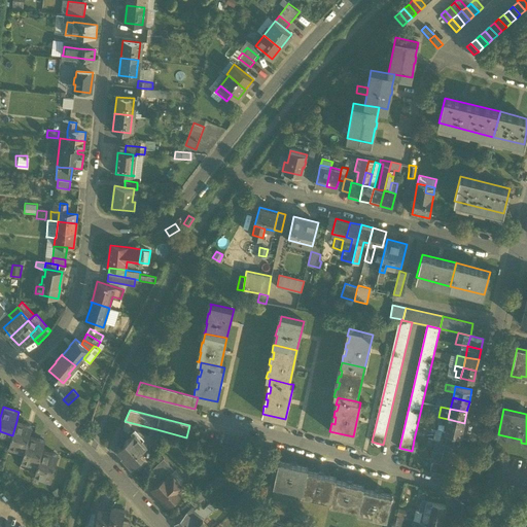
[(448,419),(445,430),(445,431),(449,431),(461,434),(464,423),(448,419)]
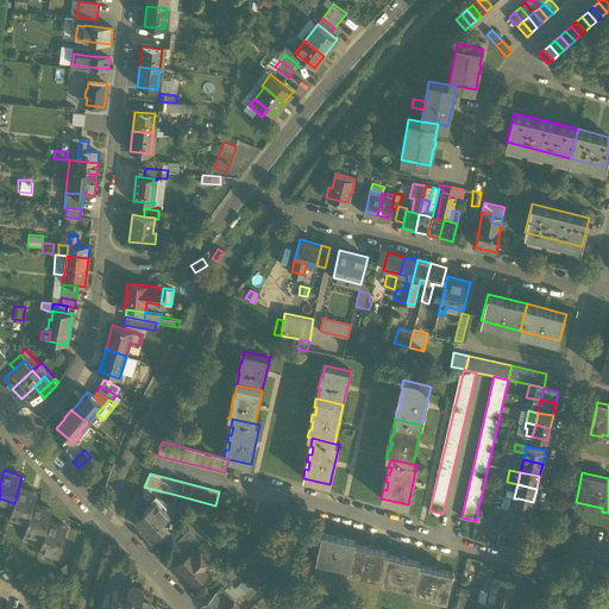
[(11,514),(29,520),(33,503),(37,493),(19,487),(14,503),(11,514)]
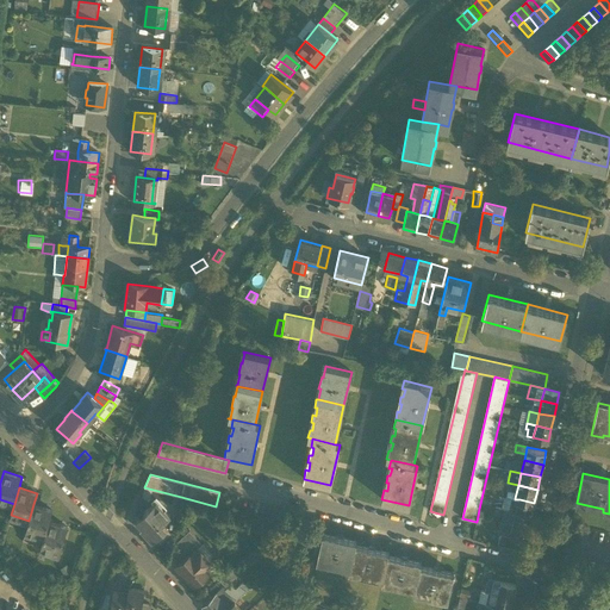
[(516,511),(520,499),(515,499),(511,498),(509,510),(516,511)]
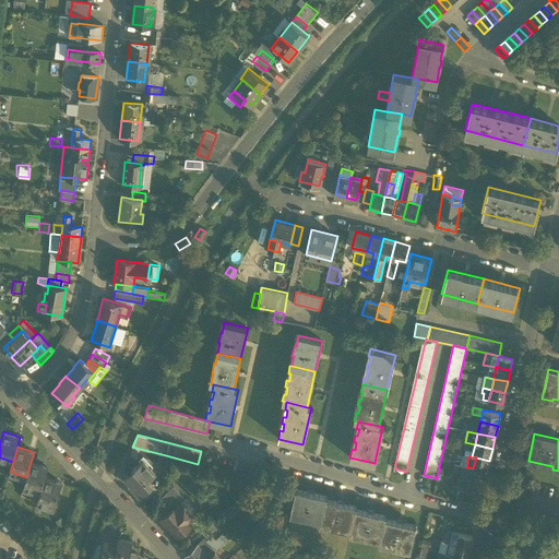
[(489,461),(476,458),(473,468),(487,472),(489,461)]
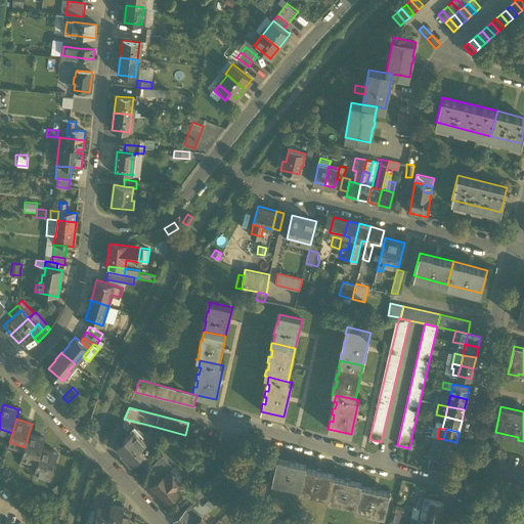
[(122,452),(132,463),(133,462),(142,452),(139,449),(146,443),(134,431),(124,440),(125,442),(120,447),(123,451),(122,452)]
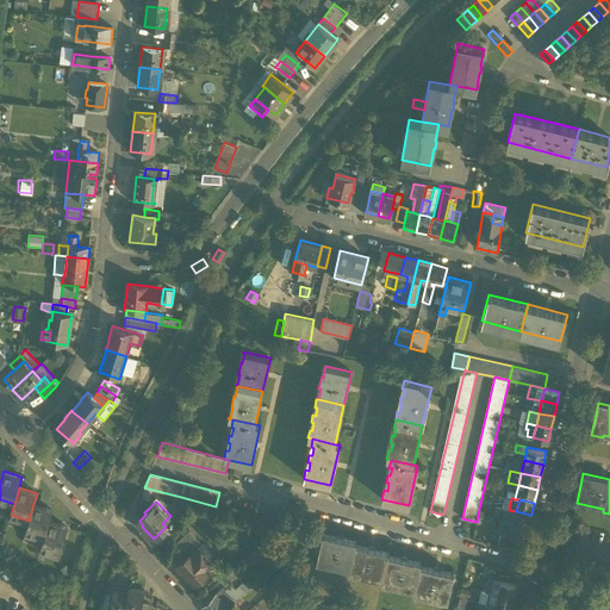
[(26,531),(44,537),(49,521),(51,510),(33,504),(29,521),(26,531)]
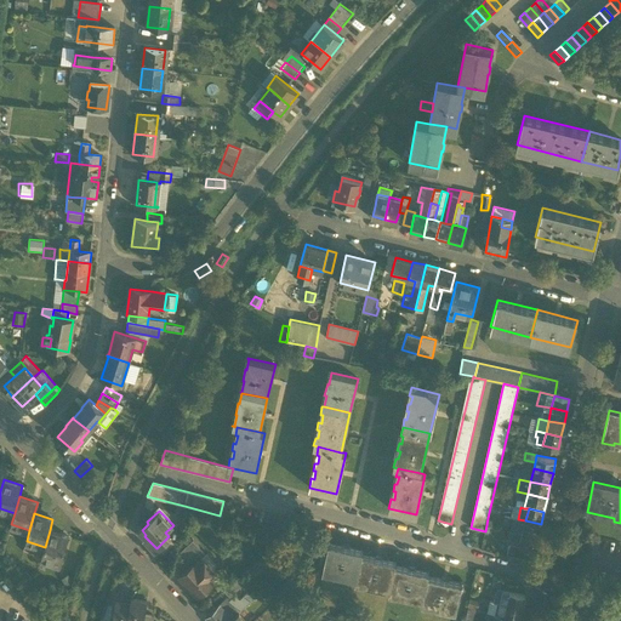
[(516,531),(523,533),(525,520),(518,519),(516,531)]
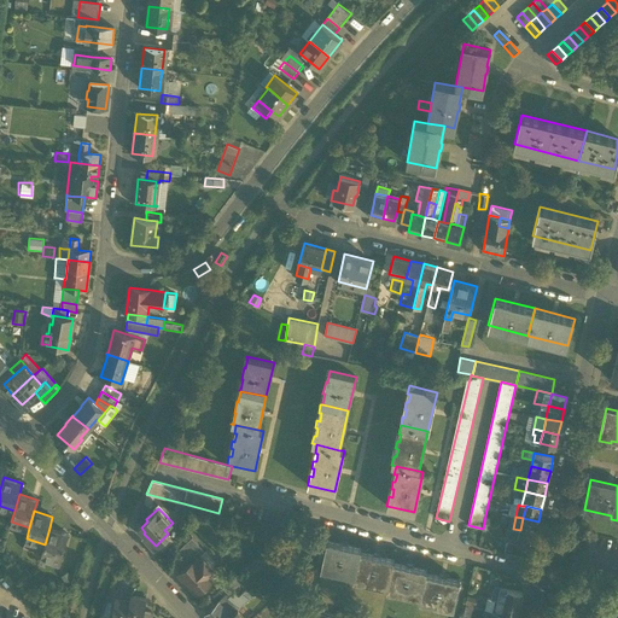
[(538,522),(523,518),(520,530),(536,534),(538,522)]
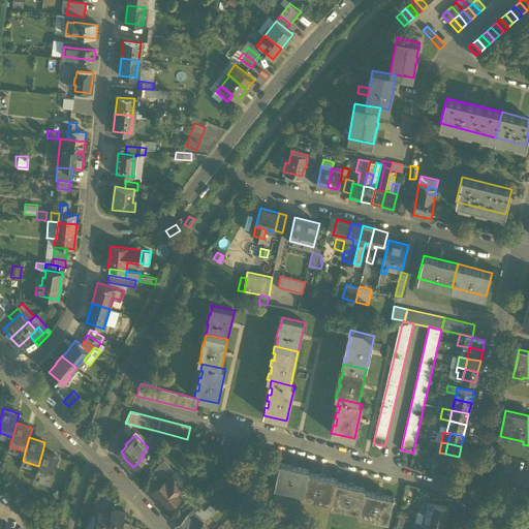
[(58,457),(42,452),(38,466),(35,475),(52,480),(58,457)]
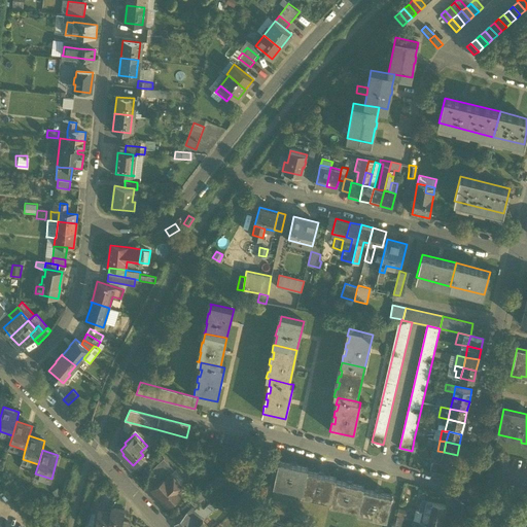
[(435,461),(442,463),(444,452),(437,451),(435,461)]
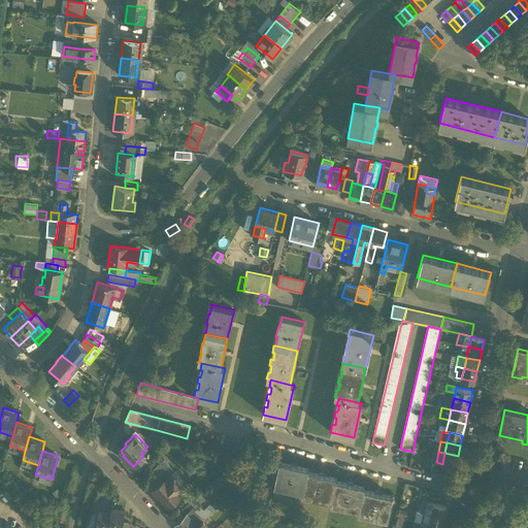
[(458,456),(444,453),(442,464),(449,465),(455,466),(458,456)]
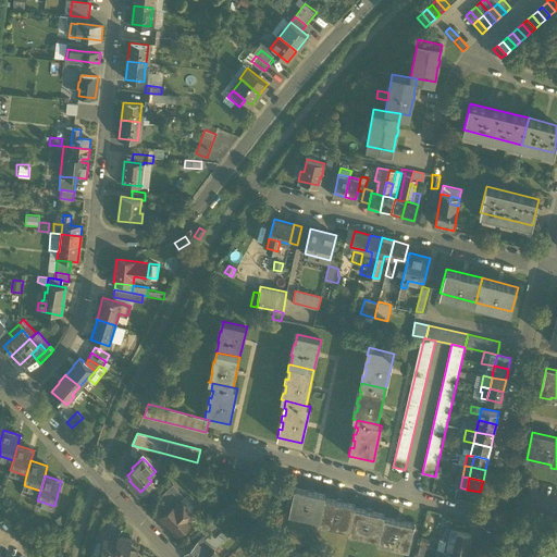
[(141,491),(147,495),(156,486),(151,481),(141,491)]
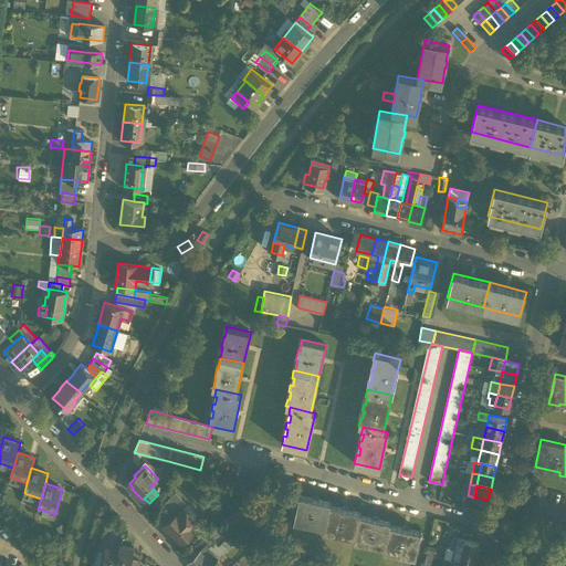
[(165,501),(176,513),(184,506),(185,506),(187,504),(176,491),(165,501)]
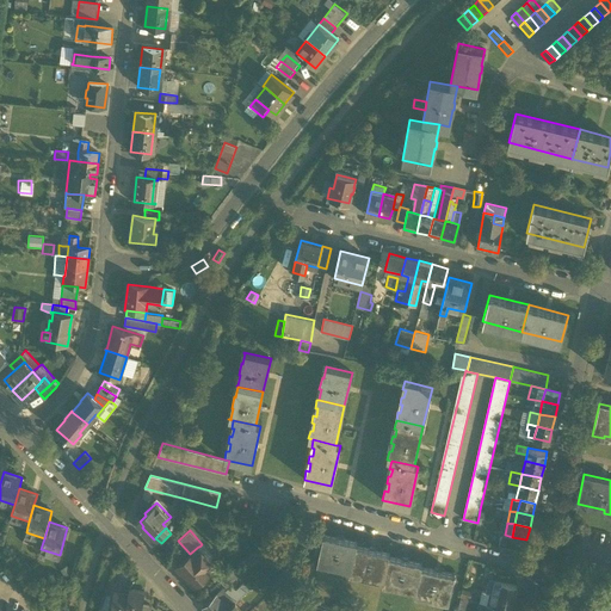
[(340,565),(351,567),(356,545),(357,542),(323,535),(318,560),(329,562),(328,565),(340,567),(340,565)]
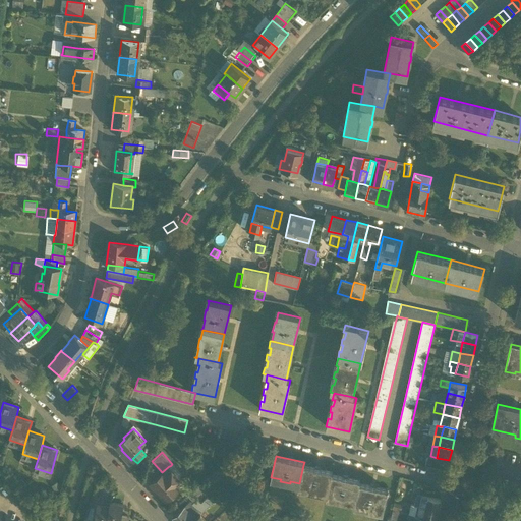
[(441,467),(443,459),(437,458),(430,456),(429,464),(441,467)]
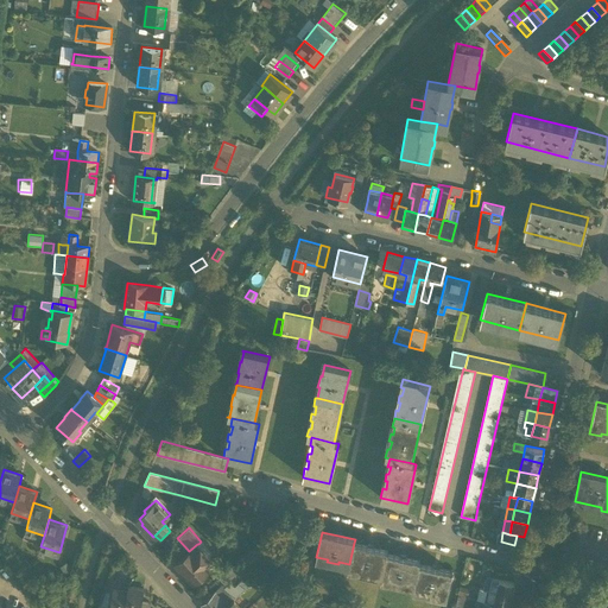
[(387,550),(354,543),(349,564),(349,567),(349,568),(360,570),(359,572),(371,575),(371,572),(381,575),(386,553),(387,550)]
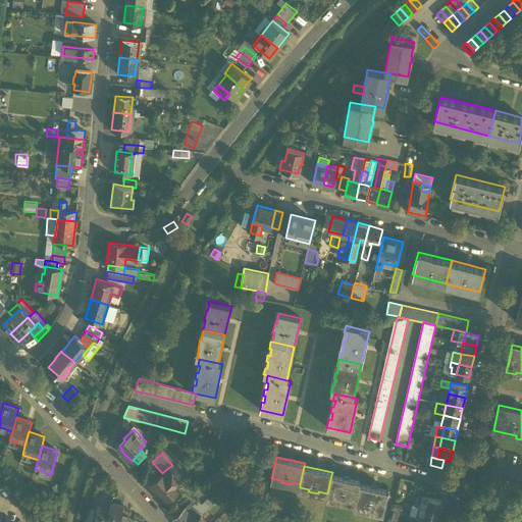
[(151,483),(165,500),(185,482),(170,467),(169,467),(162,473),(151,483)]
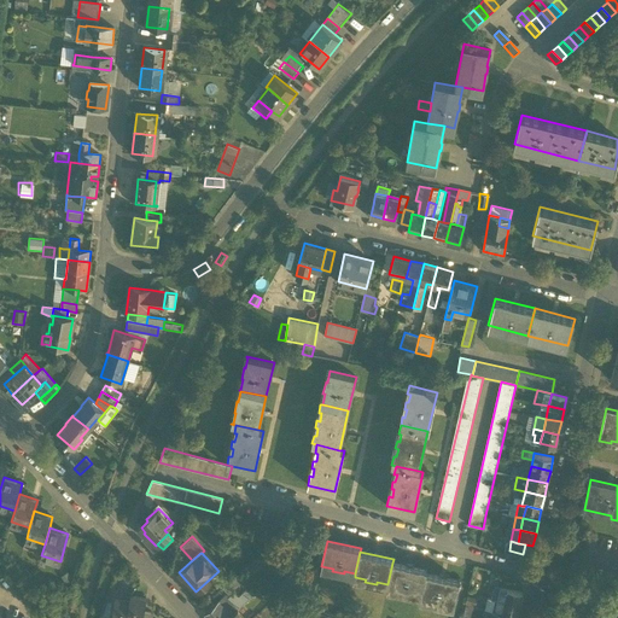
[(426,570),(392,563),(388,584),(388,587),(388,588),(398,590),(398,592),(409,595),(410,593),(420,595),(426,572),(426,570)]
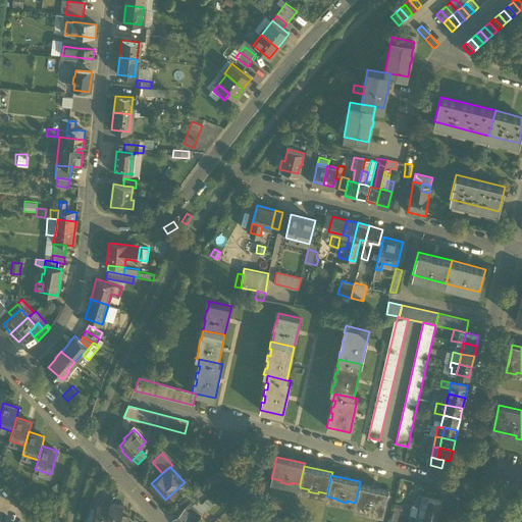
[(189,496),(194,501),(206,489),(201,483),(189,496)]
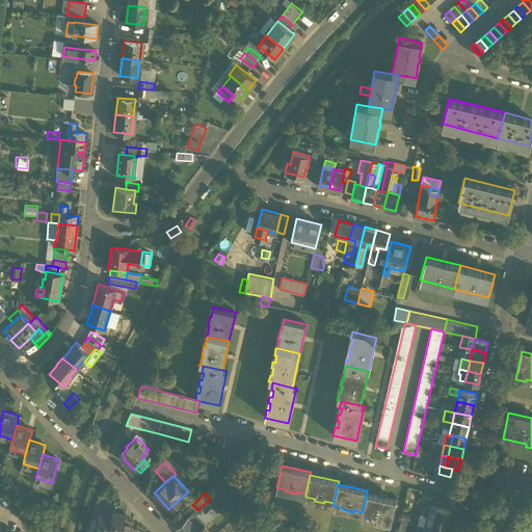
[(396,500),(367,493),(362,512),(362,514),(362,515),(371,517),(371,519),(381,522),(381,520),(391,522),(396,500)]
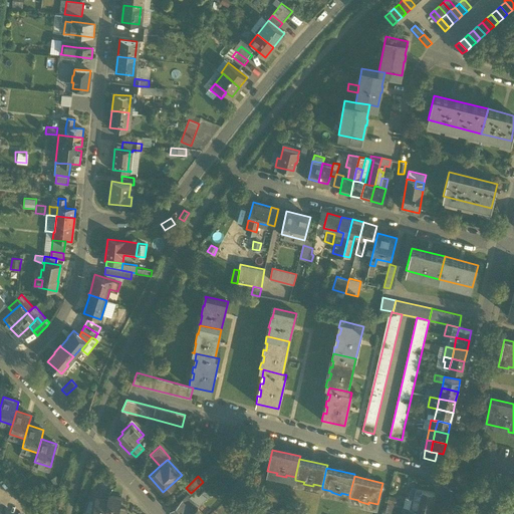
[(412,498),(420,500),(422,490),(411,488),(409,498),(412,498)]
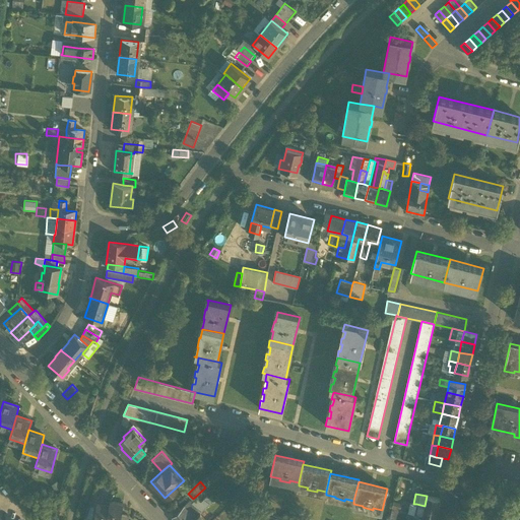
[(427,496),(425,506),(438,509),(440,499),(427,496)]
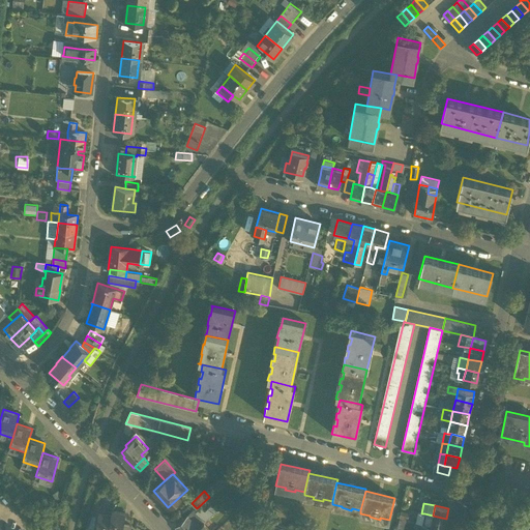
[(194,509),(188,514),(199,526),(204,522),(204,521),(194,509)]
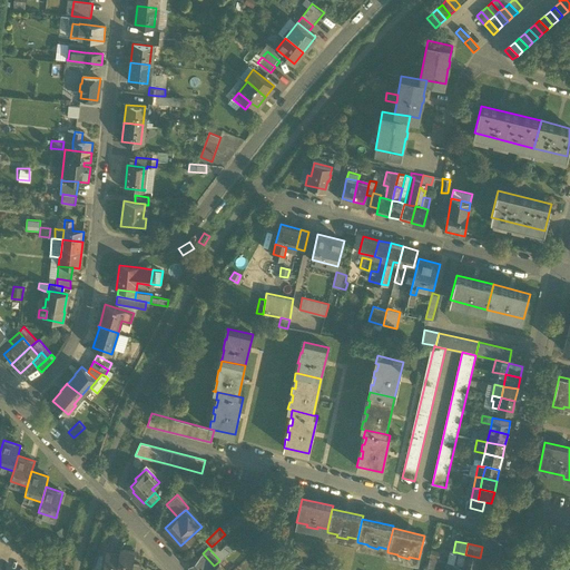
[(117,569),(120,551),(107,549),(104,568),(102,569),(117,569)]
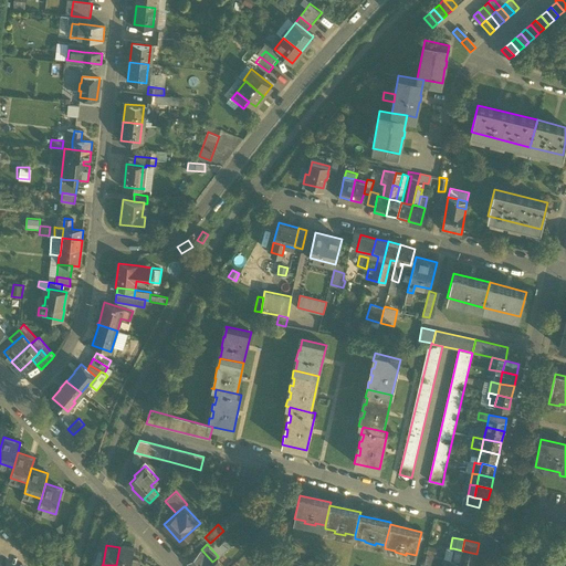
[(119,545),(119,547),(116,565),(132,565),(134,546),(119,545)]
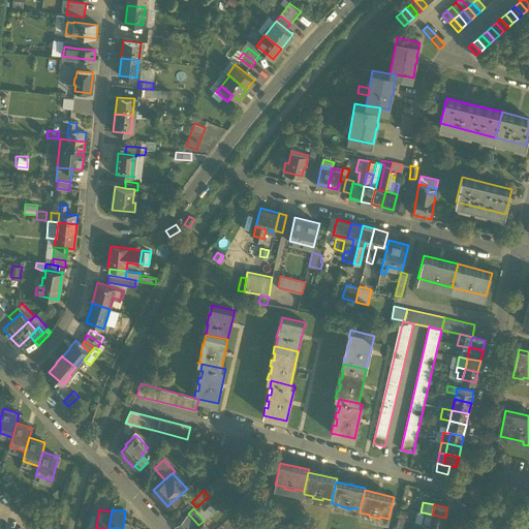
[(415,521),(422,523),(424,512),(421,512),(417,511),(414,521),(415,521)]
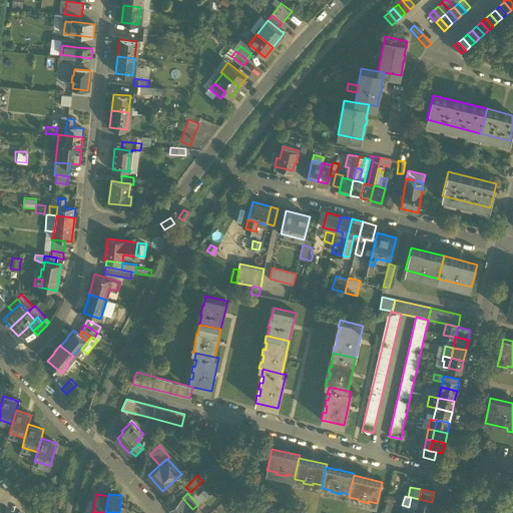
[(419,499),(411,497),(409,507),(414,509),(417,509),(419,499)]
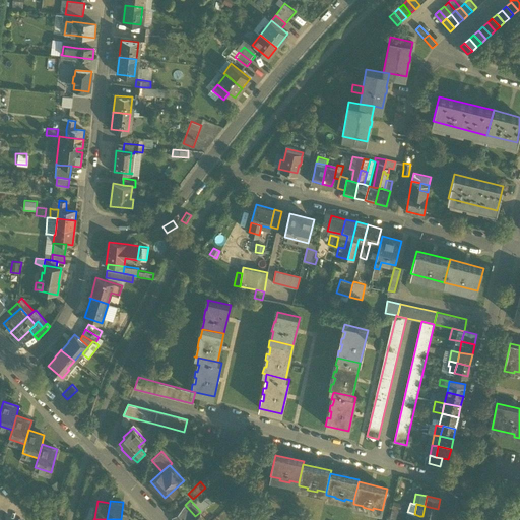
[(176,519),(191,519),(195,516),(185,505),(173,516),(176,519)]
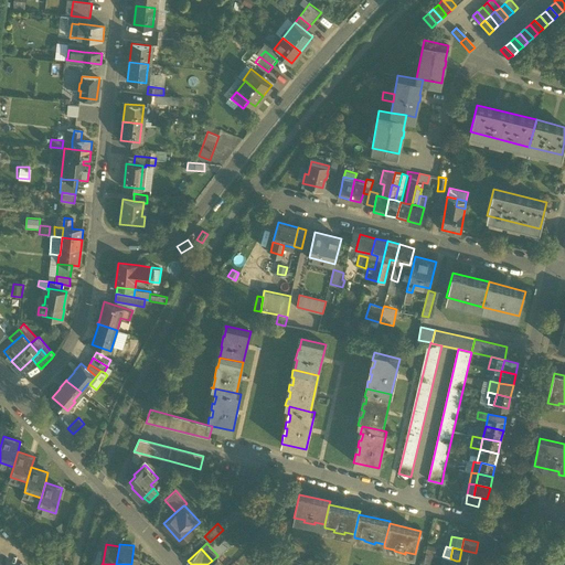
[(476,553),(461,550),(459,561),(472,564),(476,553)]
